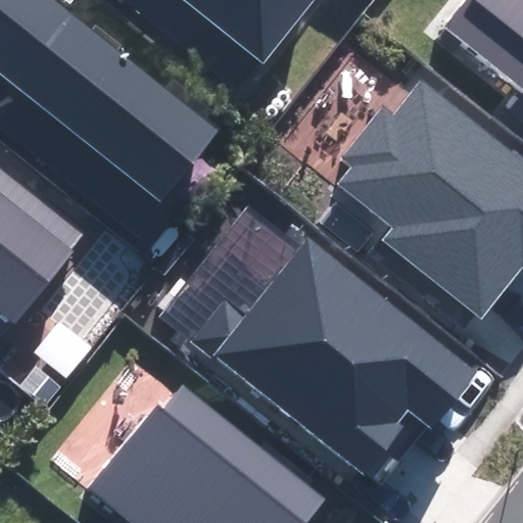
[(219,128),(56,0),(0,0),(0,74),(160,201),(219,128)]
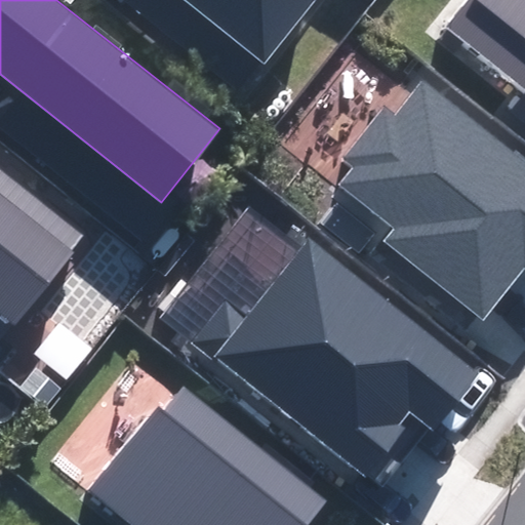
[(314,0),(187,0),(265,63),(314,0)]
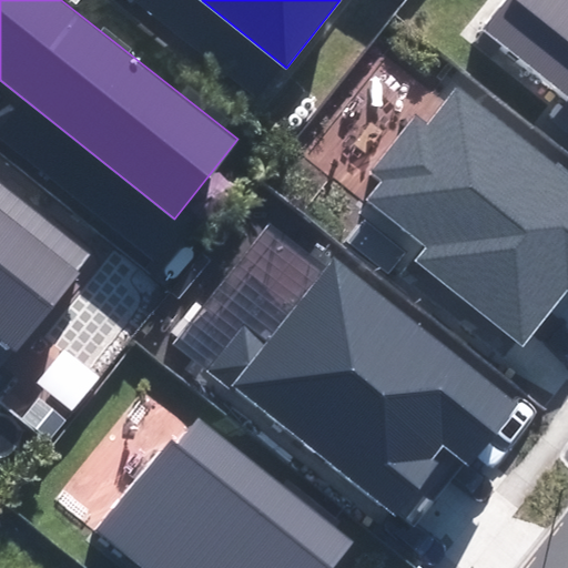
[(567,0),(507,0),(486,28),(567,93),(567,0)]
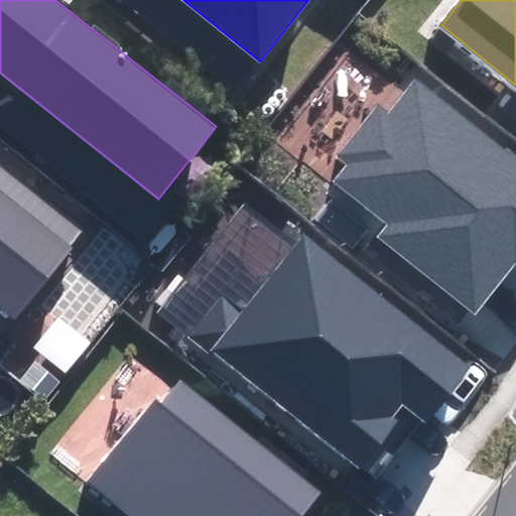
[(347,164),(335,179),(390,224),(381,235),(476,309),(515,259),(515,160),(414,80),(387,114),(379,108),(340,157),(347,164)]
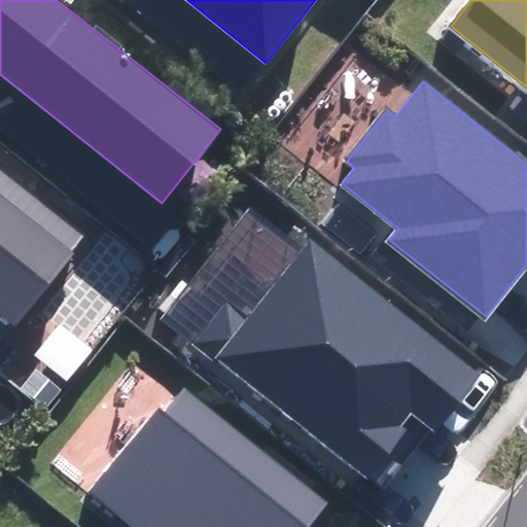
[(0,310),(14,322),(82,238),(0,172),(0,310)]
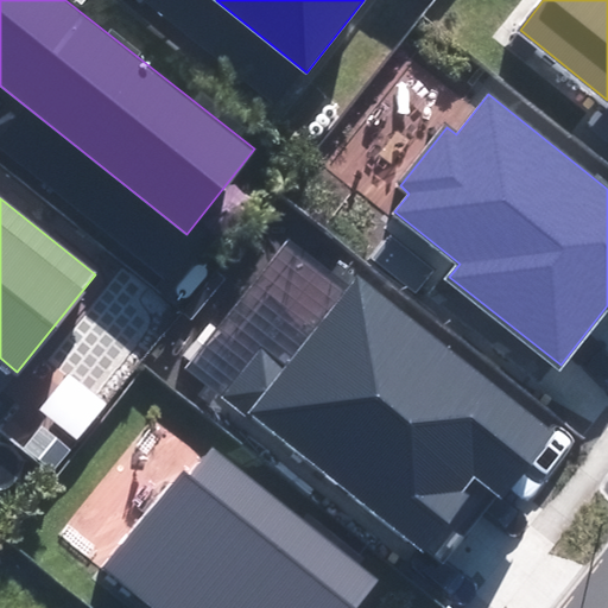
[(260,348),(225,392),(423,550),(482,477),(504,494),(555,430),(362,278),(287,369),(260,348)]
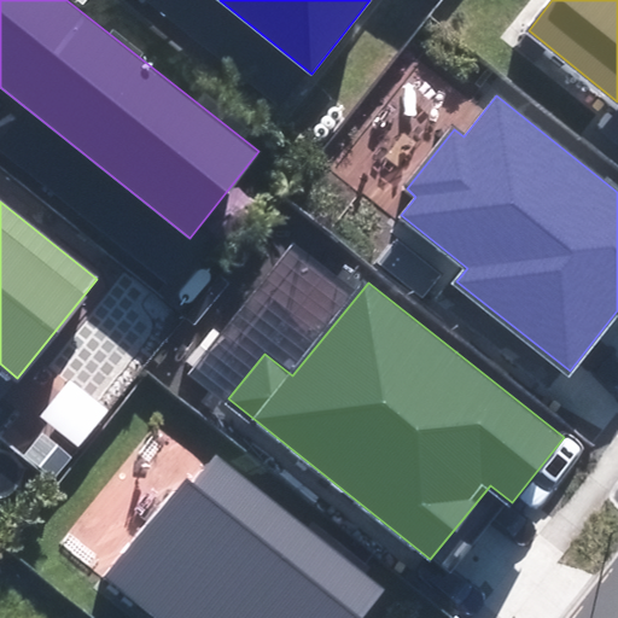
[(205,449),(104,575),(158,617),(362,617),(384,592),(205,449)]
